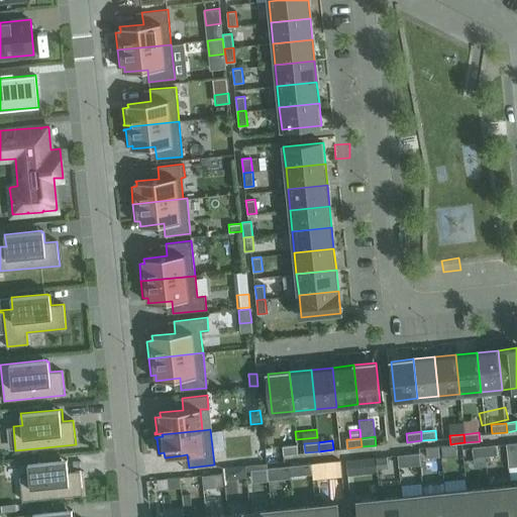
[(516,442),(516,443),(506,444),(507,457),(510,480),(516,479),(516,442)]
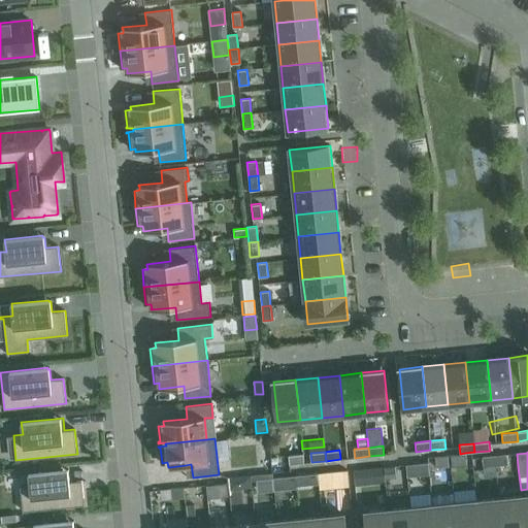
[(460,454),(451,455),(452,466),(466,465),(465,453),(460,454)]
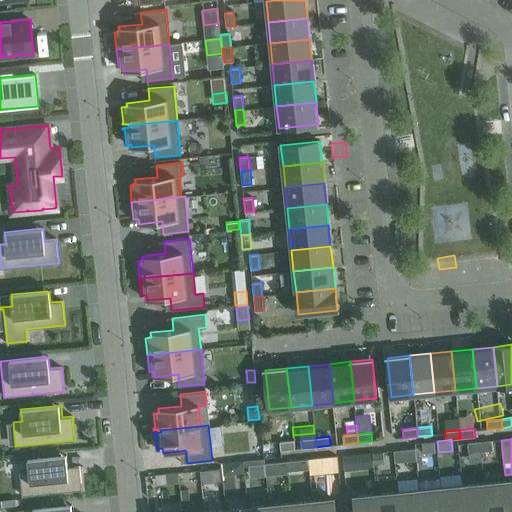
[(280,441),(281,450),(295,449),(294,440),(280,441)]
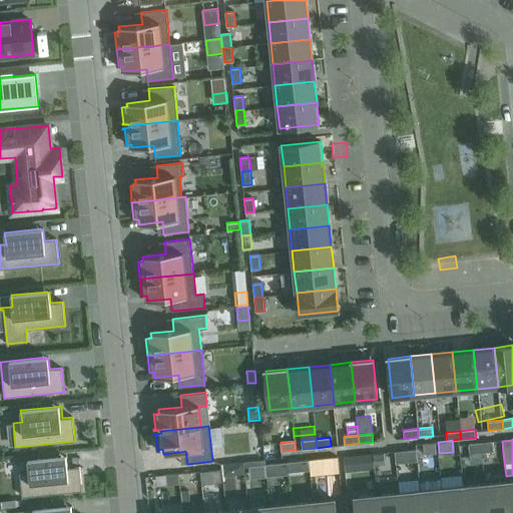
[(435,442),(423,443),(424,454),(436,453),(435,442)]
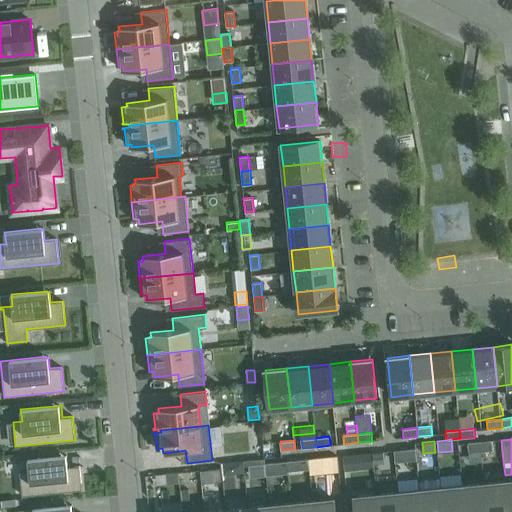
[(415,449),(403,450),(404,461),(416,460),(415,449)]
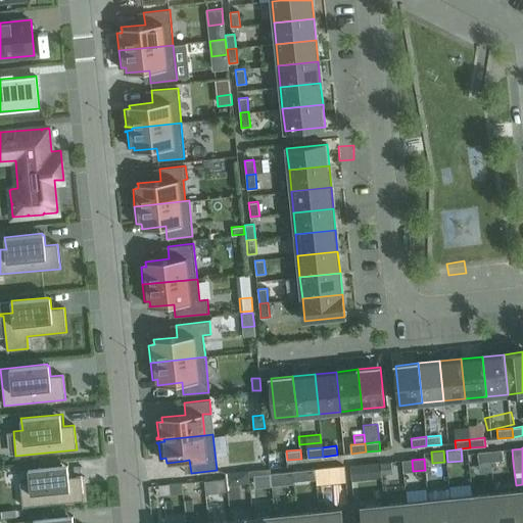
[(382,463),(380,463),(381,474),(389,473),(392,473),(391,462),(382,463)]
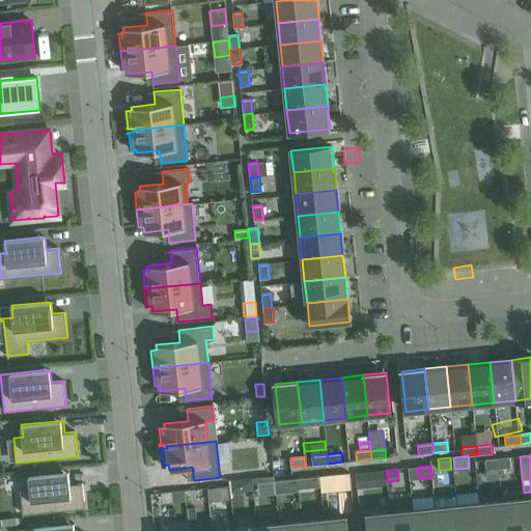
[(357,473),(356,473),(357,488),(372,486),(371,471),(357,473)]
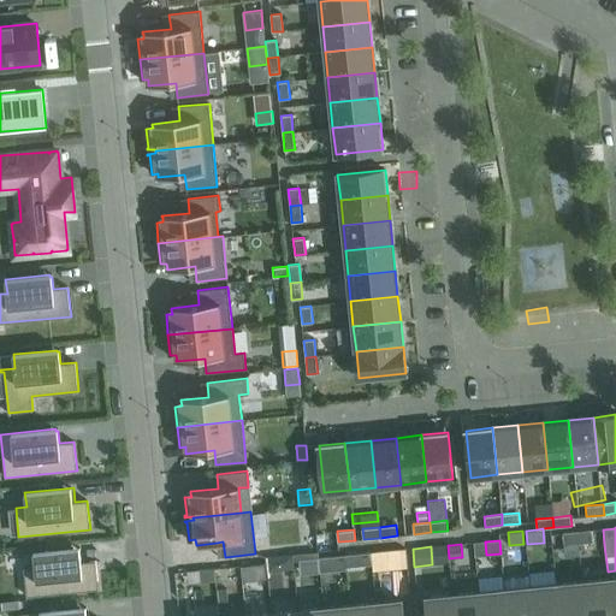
[(95,561),(81,562),(80,550),(77,550),(77,548),(72,548),(34,552),(35,567),(24,568),(27,597),(99,588),(95,561)]
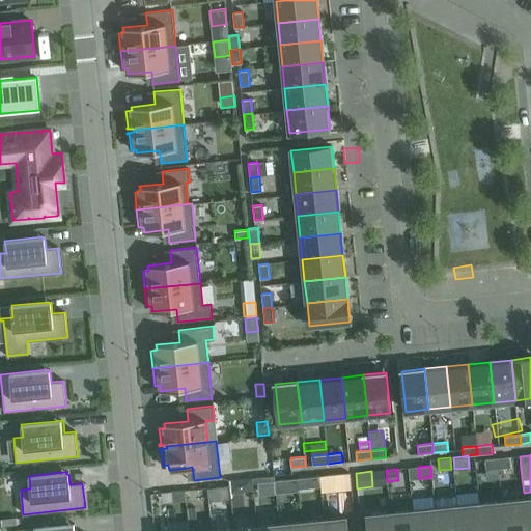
[(336,475),(319,476),(320,486),(320,488),(338,486),(336,475)]
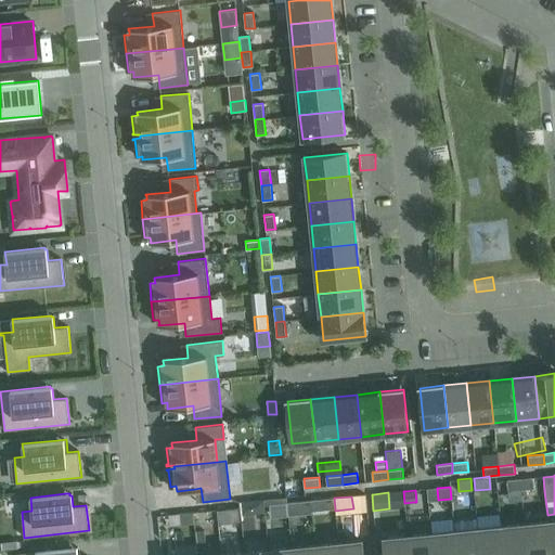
[(334,498),(322,500),(323,511),(335,508),(334,498)]
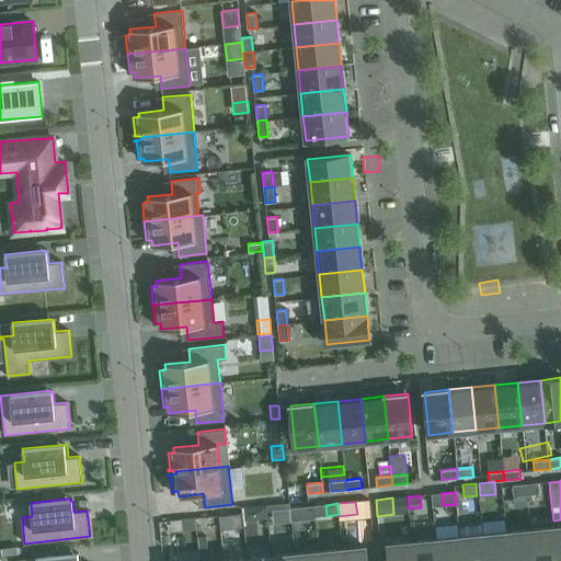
[(265,504),(254,505),(255,519),(267,518),(266,511),(265,504)]
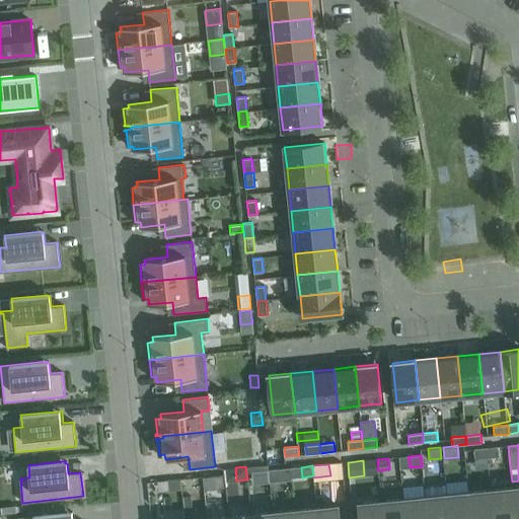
[(290,468),(280,469),(281,480),(291,479),(290,468)]
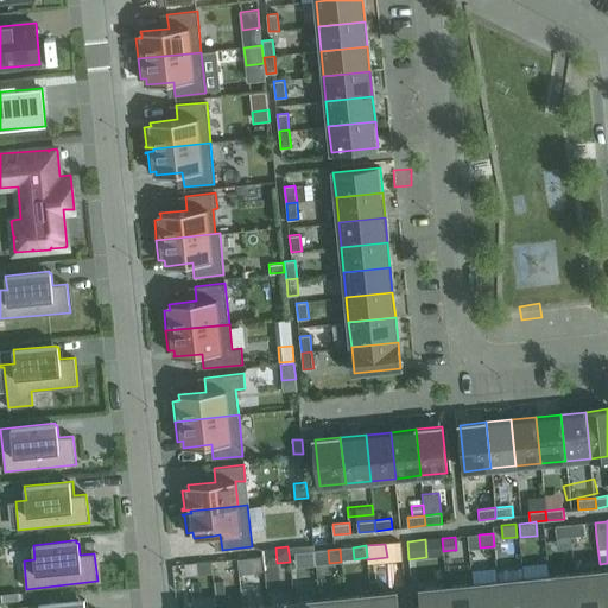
[(249,558),(238,559),(239,574),(251,572),(249,558)]
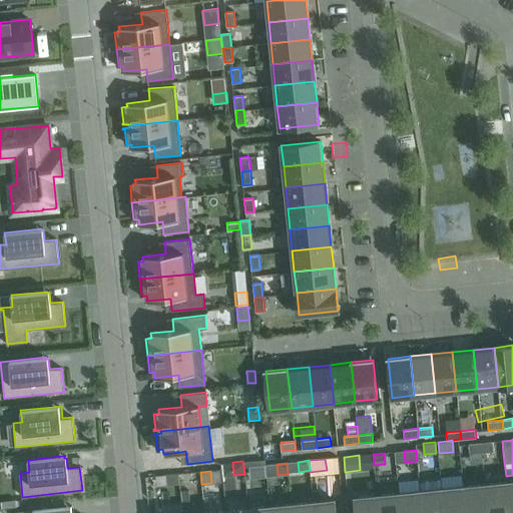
[(177,474),(165,475),(166,485),(178,483),(177,474)]
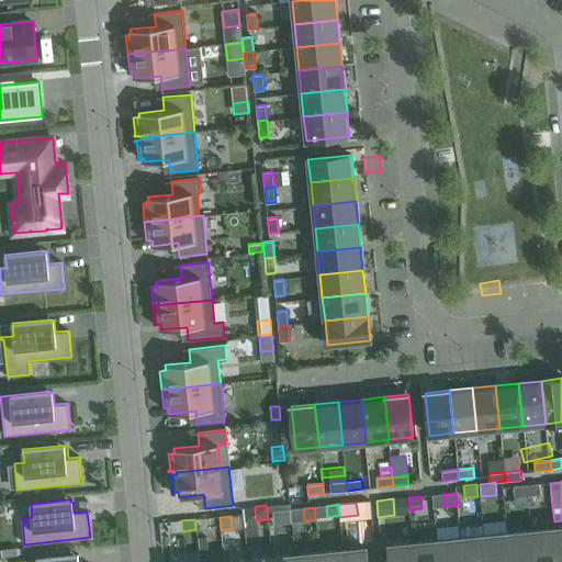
[(531,530),(534,561),(558,561),(554,528),(531,530)]
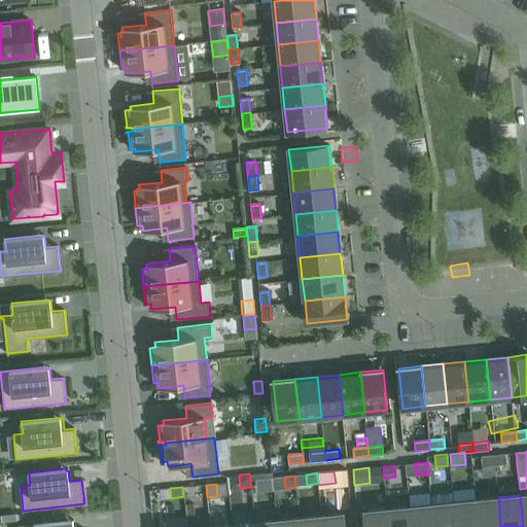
[(500,526),(498,497),(476,500),(478,526),(500,526)]
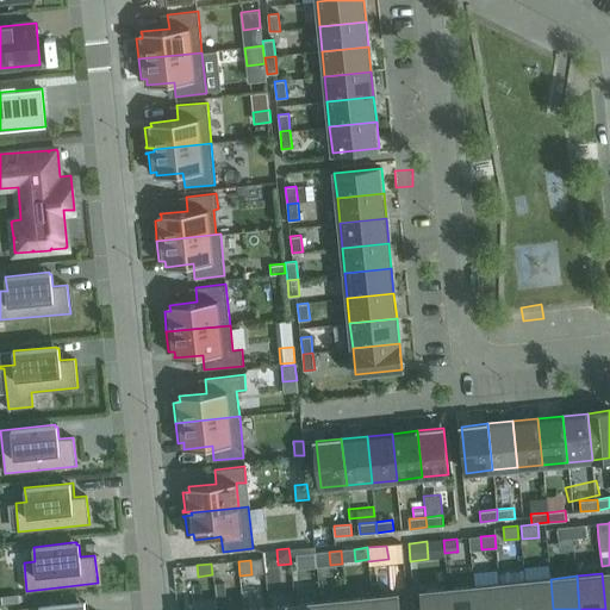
[(526,582),(528,609),(553,609),(551,579),(526,582)]
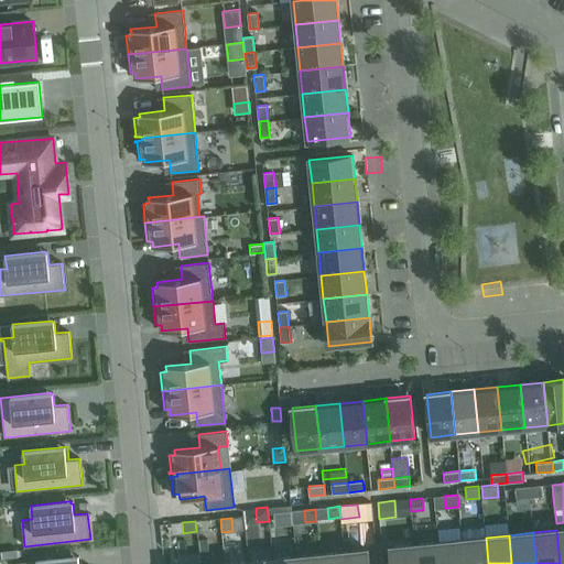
[(488,563),(486,538),(462,540),(464,563),(488,563)]
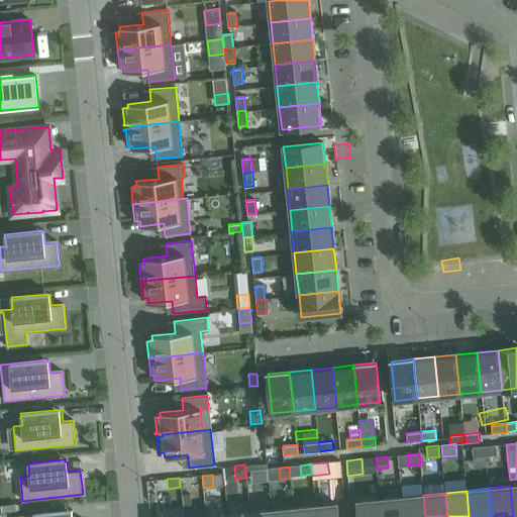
[(190,494),(183,495),(184,507),(192,506),(190,494)]
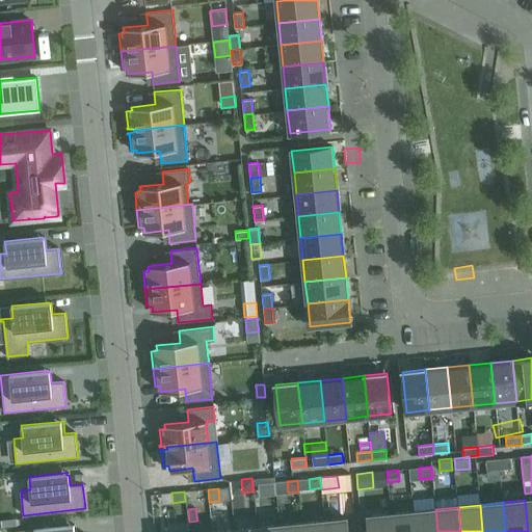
[(414,511),(415,531),(437,531),(435,509),(414,511)]
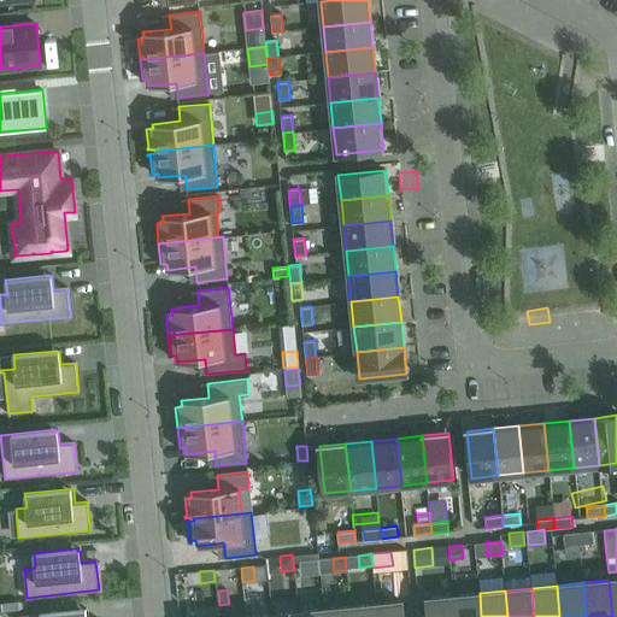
[(481,616),(480,593),(453,595),(456,616),(481,616)]
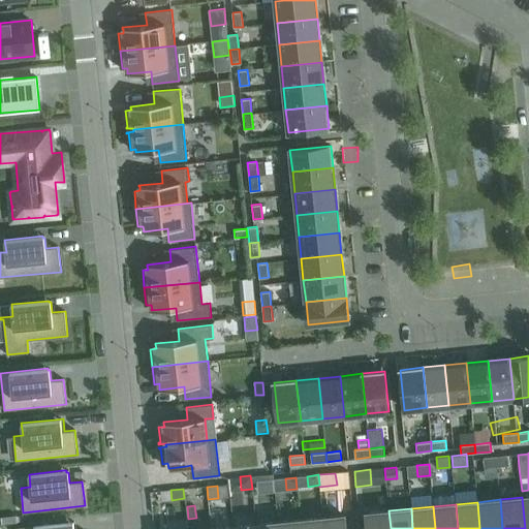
[(391,528),(389,510),(366,514),(367,527),(366,527),(366,528),(391,528)]
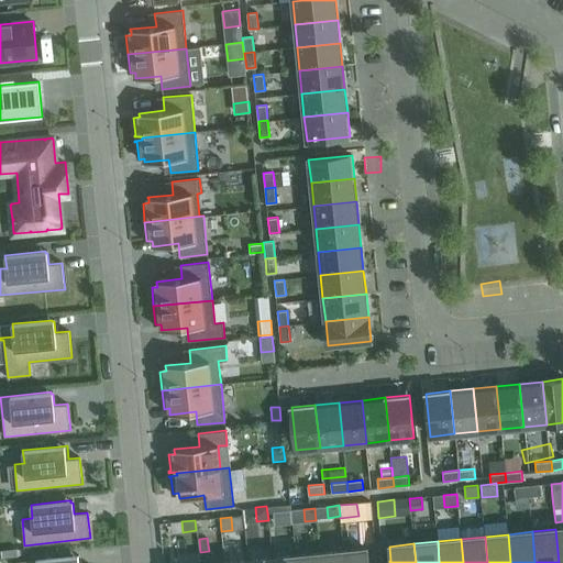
[(343,551),(344,562),(371,562),(368,562),(367,549),(343,551)]
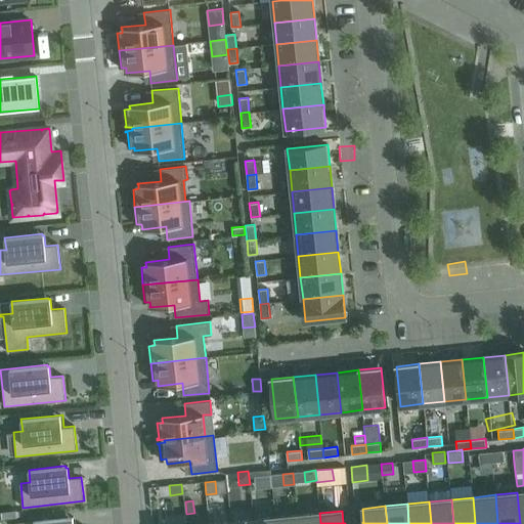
[(320,523),(319,513),(297,515),(298,523),(320,523)]
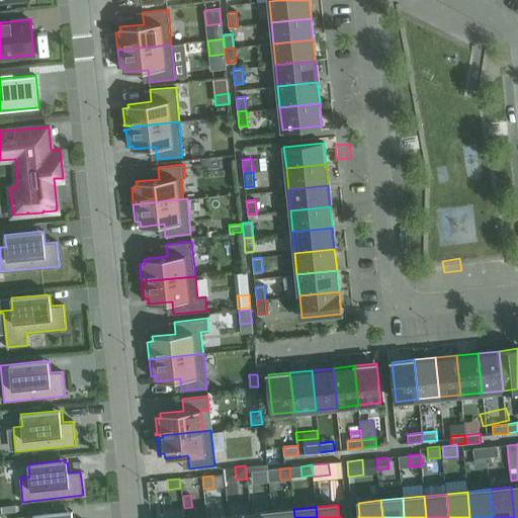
[(272,511),(272,517),(294,517),(293,509),(272,511)]
